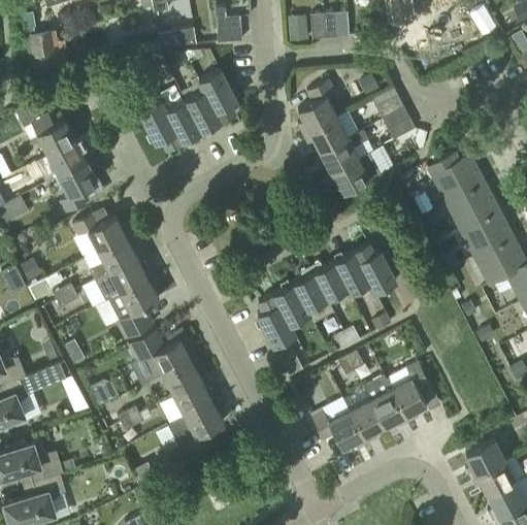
[(152,0),(155,12),(168,9),(166,0),(152,0)]
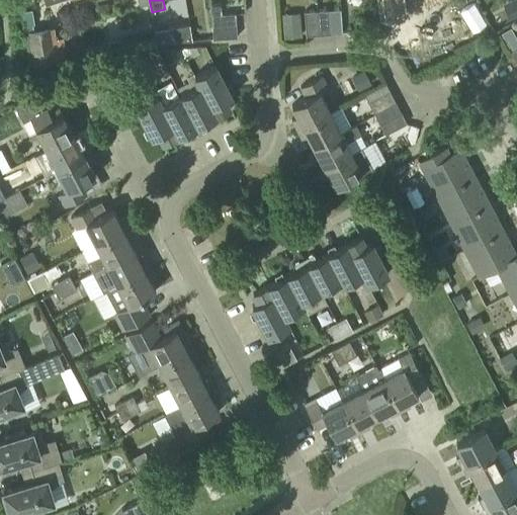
[(400,0),(395,0),(396,0),(381,3),(384,27),(403,24),(399,0),(400,0)]
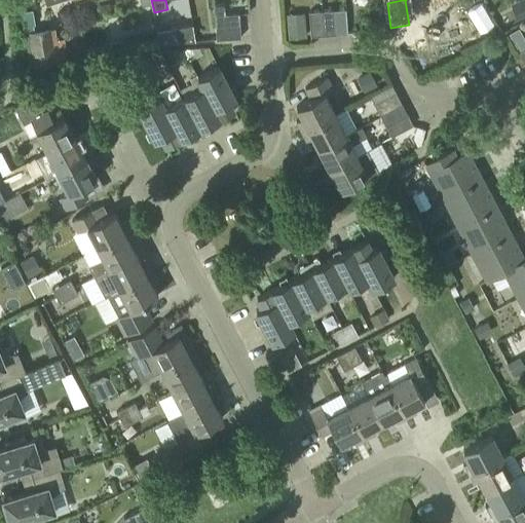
[(439,0),(442,21),(459,19),(456,0),(439,0)]
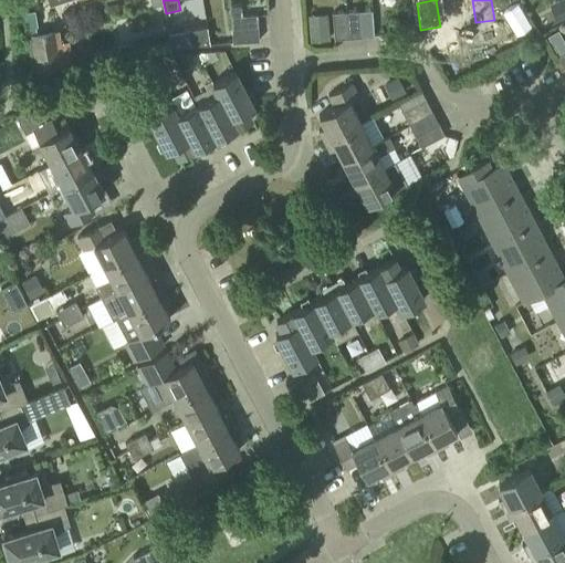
[(241,6),(230,8),(232,19),(233,32),(259,30),(259,17),(243,18),(241,6)]
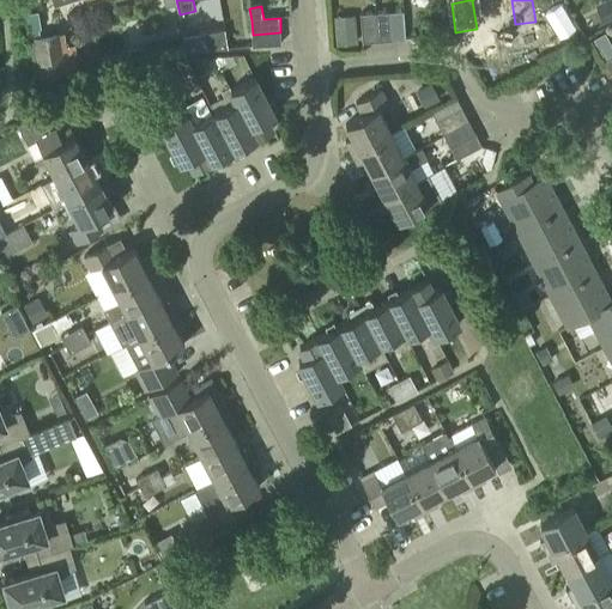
[(391,13),(376,14),(379,43),(392,43),(391,13)]
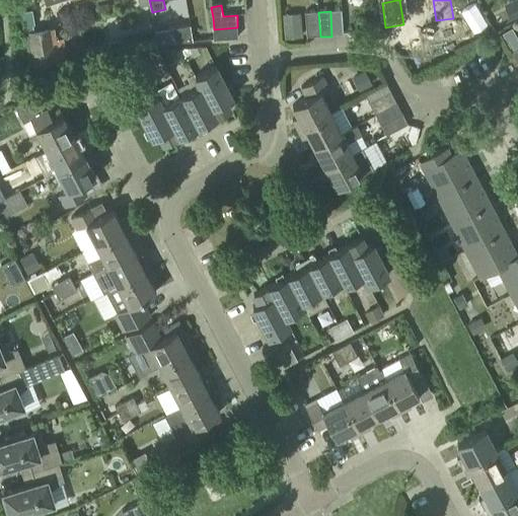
[(331,37),(344,35),(342,11),(330,11),(331,37)]
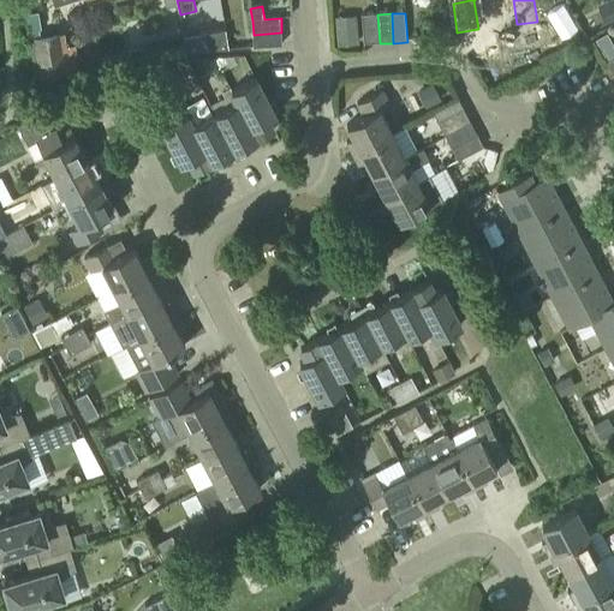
[(380,43),(377,15),(362,16),(364,45),(380,43)]
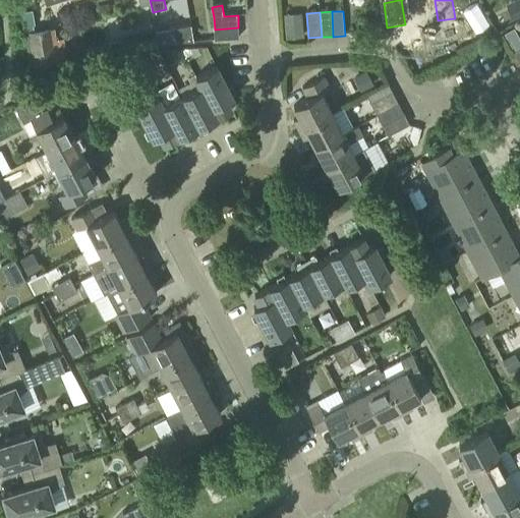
[(302,15),(285,16),(285,25),(286,41),(303,40),(302,15)]
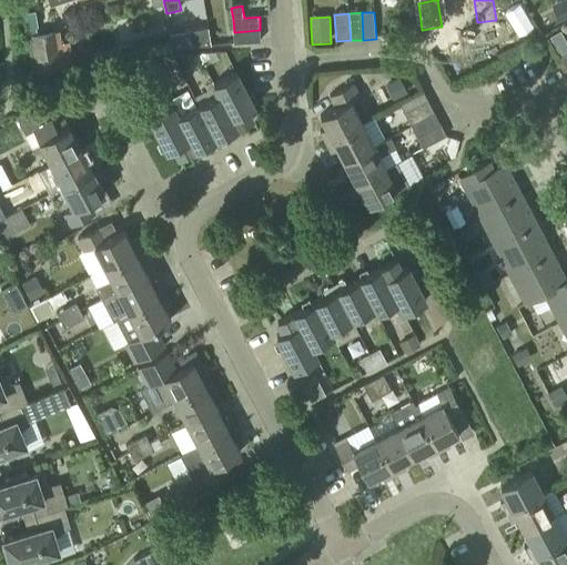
[(189,49),(212,47),(209,30),(186,33),(189,49)]
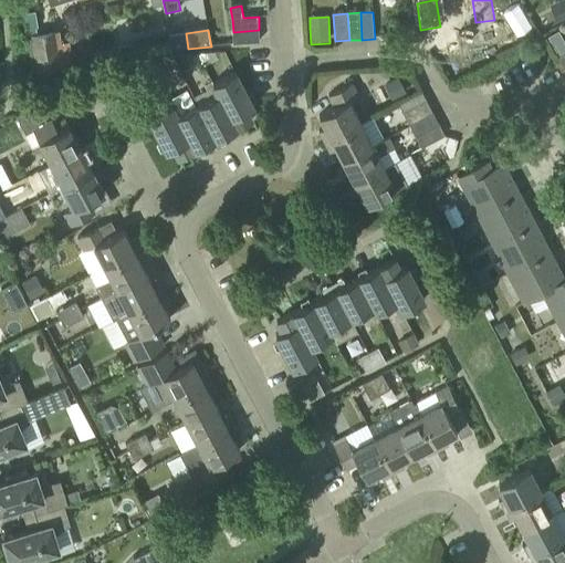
[(259,30),(233,32),(234,45),(260,43),(259,30)]
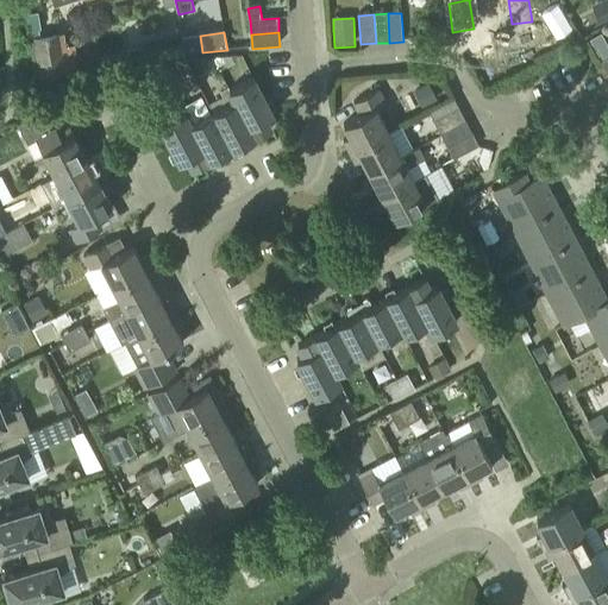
[(36,41),(36,42),(42,77),(66,74),(60,37),(36,41)]
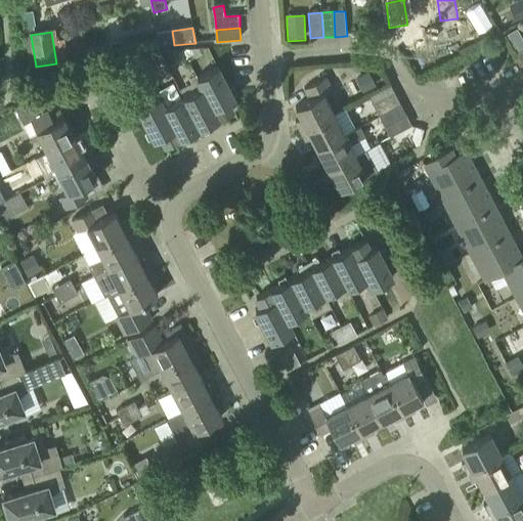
[(127,51),(114,53),(117,68),(129,66),(127,51)]
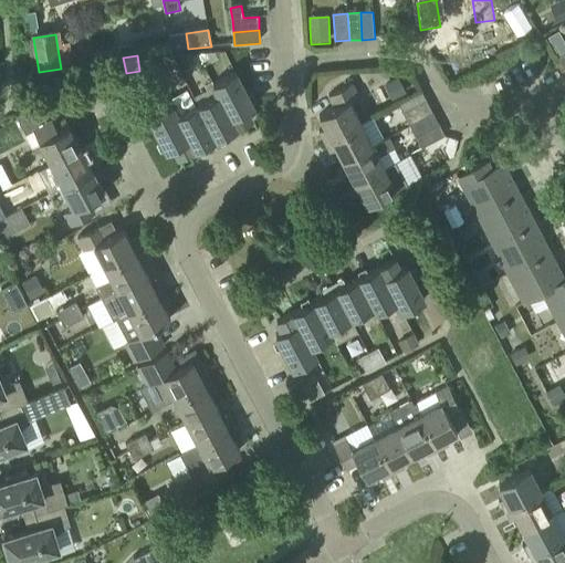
[(236,74),(213,86),(219,96),(177,118),(171,107),(150,118),(168,154),(169,153),(175,150),(180,160),(253,122),(248,112),(253,108),(236,74)]
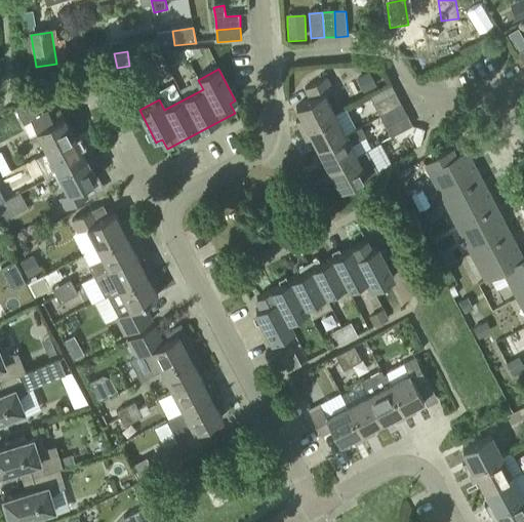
[(370,73),(357,80),(364,94),(377,87),(370,73)]
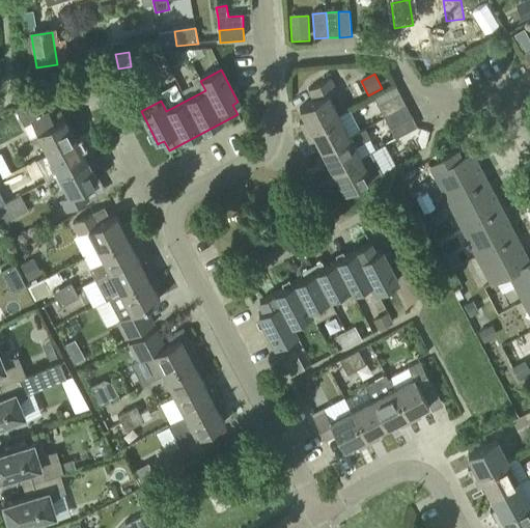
[(305,135),(339,117),(328,96),(337,92),(331,80),(309,91),(314,103),(300,110),(306,121),(300,124),(305,135)]
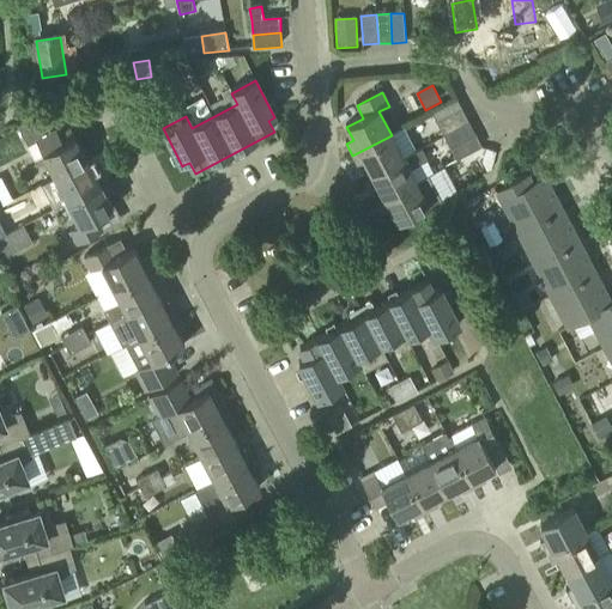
[(437,125),(462,110),(458,101),(432,115),(437,125)]
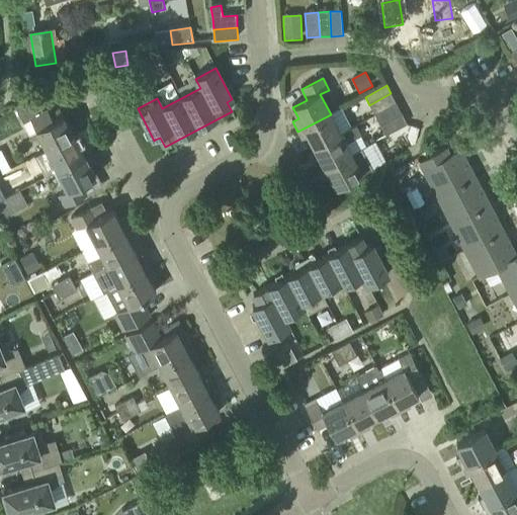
[(369,105),(375,115),(397,104),(391,93),(369,105)]
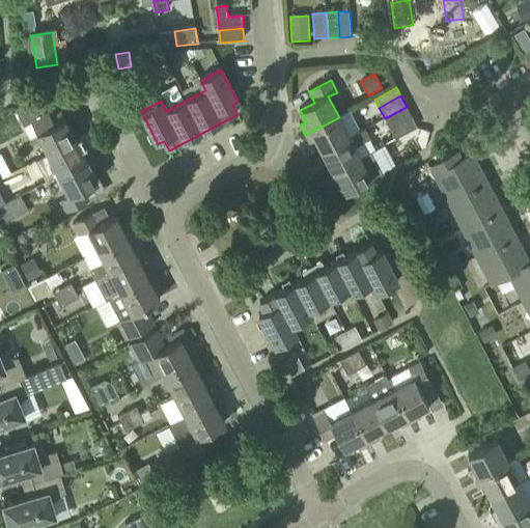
[(37,135),(38,134),(49,155),(77,141),(62,113),(52,118),(50,114),(45,116),(38,105),(15,110),(30,139),(38,135),(37,135)]
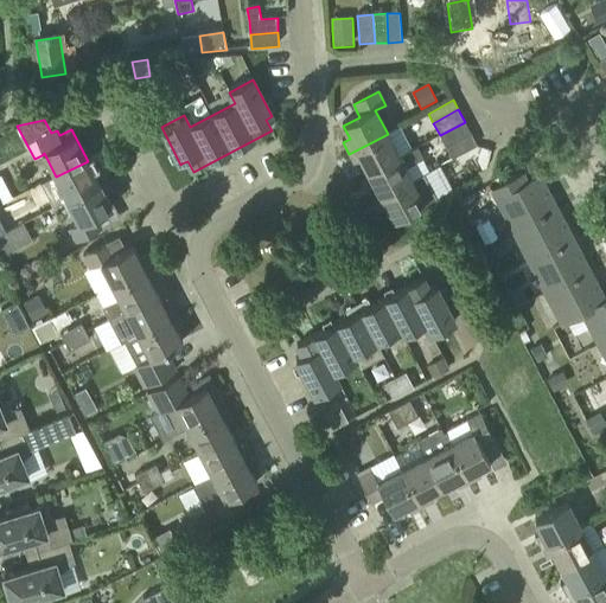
[(472,135),(465,122),(440,135),(447,148),(472,135)]
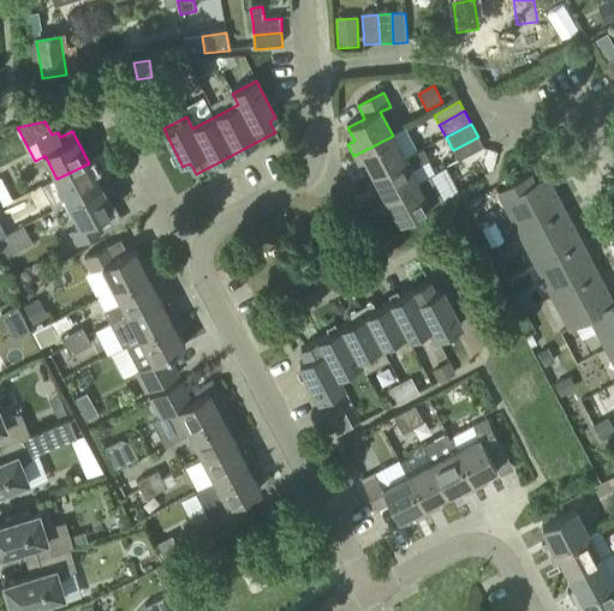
[(405,160),(393,136),(353,156),(359,167),(367,163),(374,177),(405,160)]
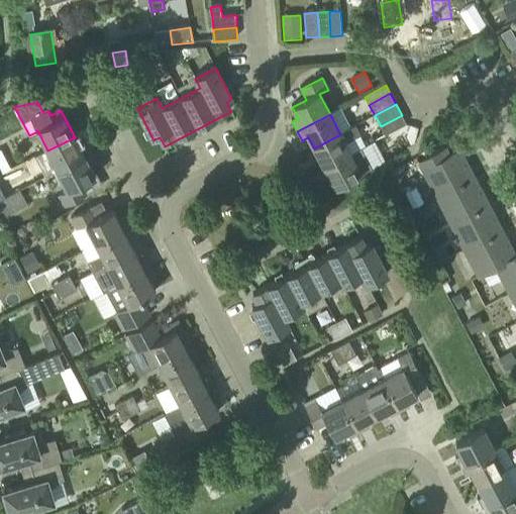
[(381,126),(387,136),(407,125),(402,115),(381,126)]
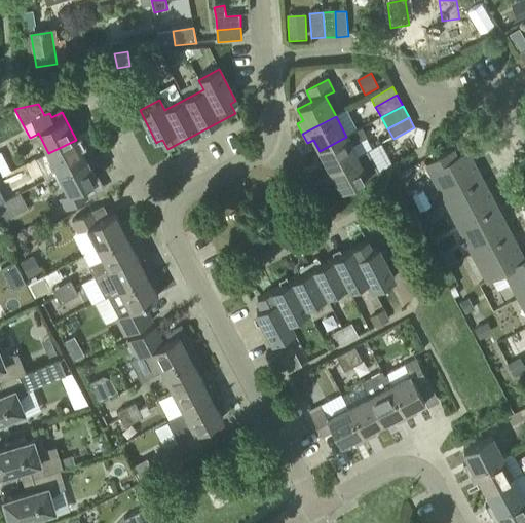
[(346,137),(320,151),(325,161),(319,165),(324,175),(358,157),(352,148),(367,140),(362,129),(346,137)]
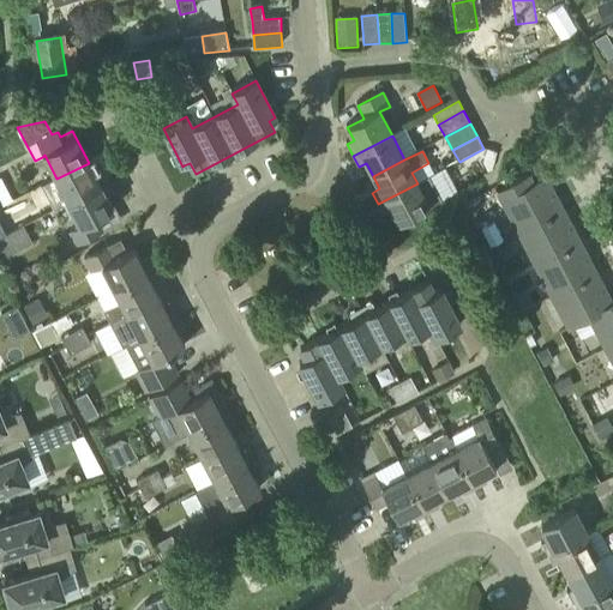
[(89,163),(56,179),(70,204),(108,183),(102,171),(95,175),(89,163)]
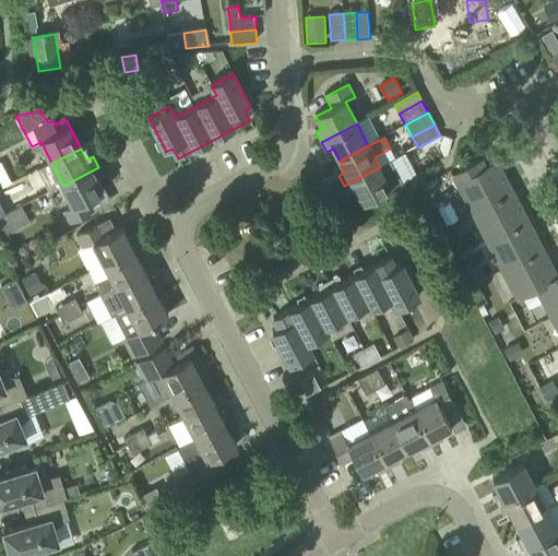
[(406,155),(393,161),(402,182),(416,177),(406,155)]
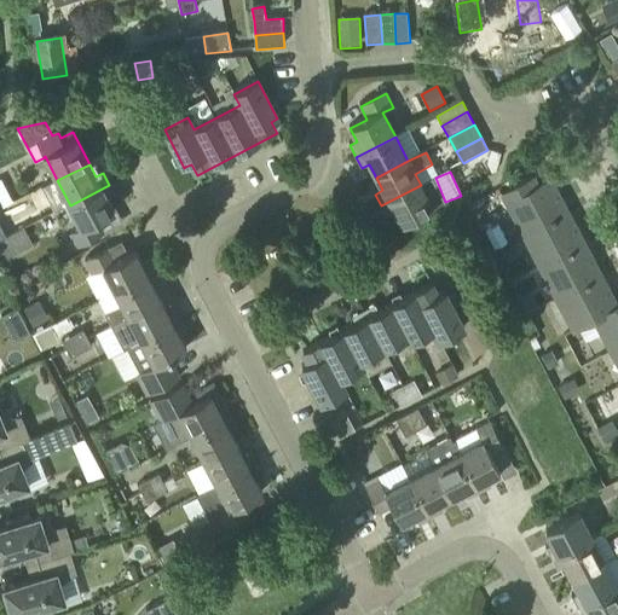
[(421,185),(381,206),(387,218),(394,214),(402,227),(445,204),(432,179),(421,185)]
